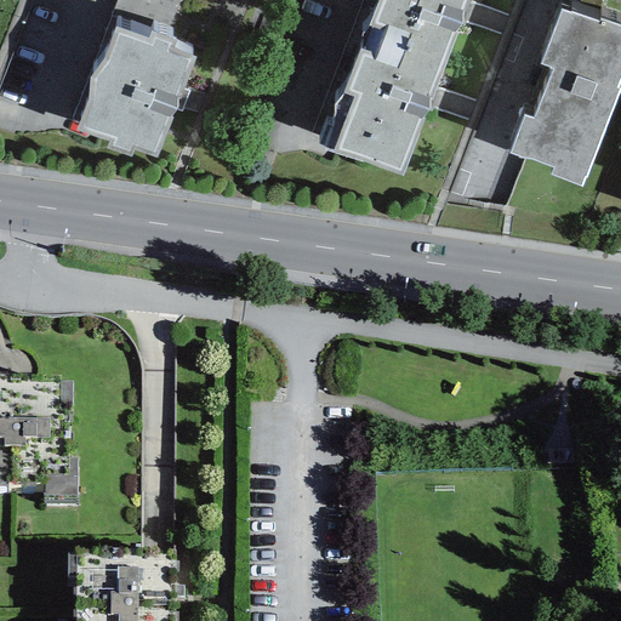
[(467,0),(363,0),(353,27),(445,61),(467,0)]
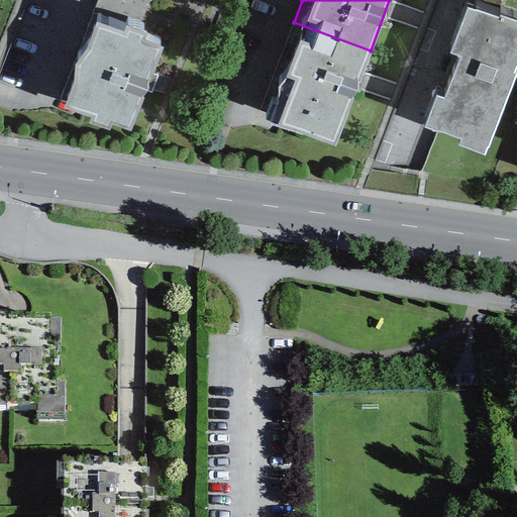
[(400,0),(391,0),(388,10),(419,21),(424,8),(400,0)]
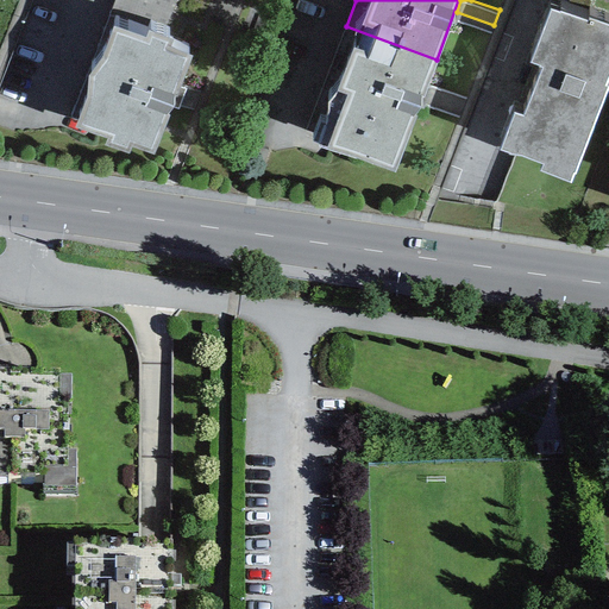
[(558,11),(550,8),(529,60),(541,64),(522,115),(513,112),(500,148),(540,163),(539,169),(570,181),(607,85),(604,85),(608,71),(608,24),(588,17),(586,19),(559,10),(558,11)]
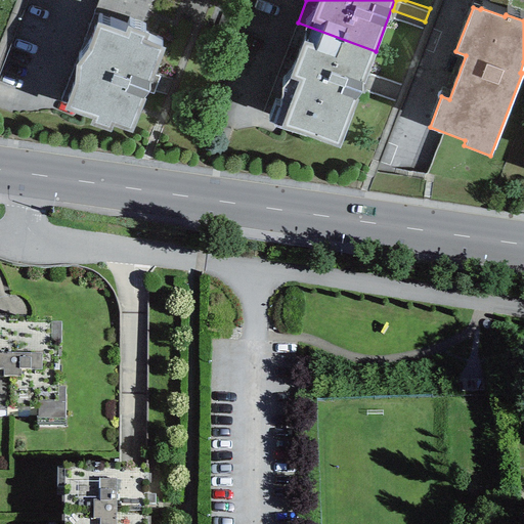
[(128,35),(98,22),(87,47),(82,55),(76,63),(75,71),(75,81),(62,110),(91,118),(89,124),(111,131),(114,125),(131,132),(164,49),(140,42),(142,35),(130,30),(128,35)]
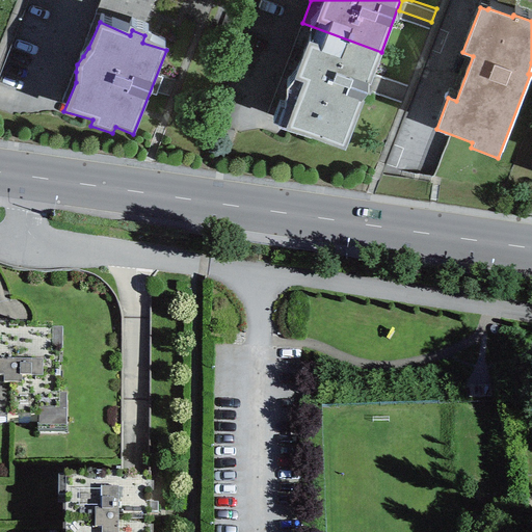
[(381,52),(302,23),(267,114),(274,117),(272,123),(344,151),(381,52)]
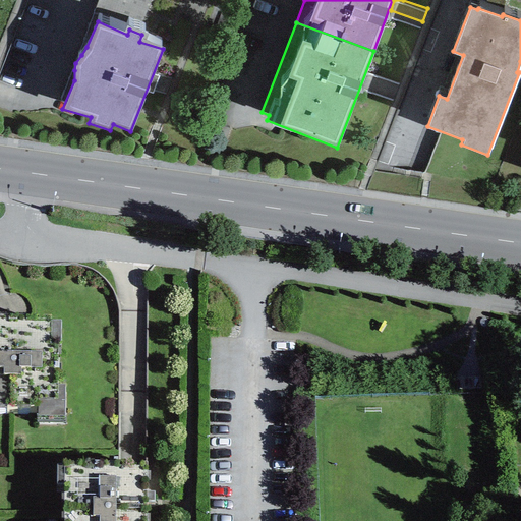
[(0,326),(0,426),(34,427),(34,436),(64,436),(64,406),(59,406),(59,327),(0,326)]
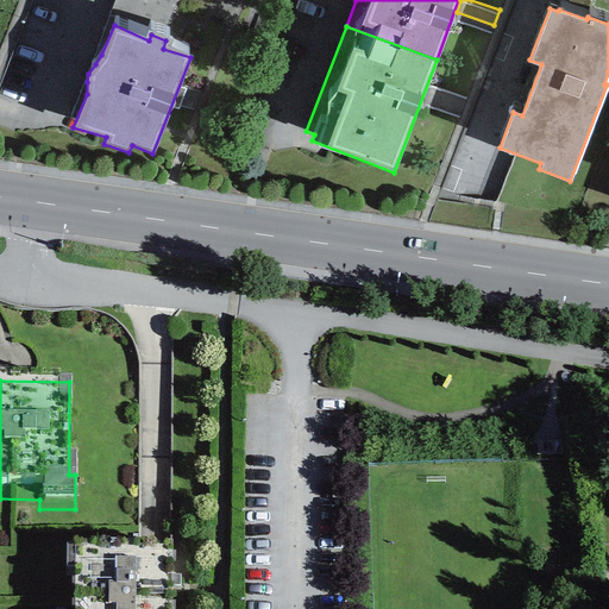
[(171,552),(67,551),(66,608),(179,608),(180,598),(171,598),(171,552)]
